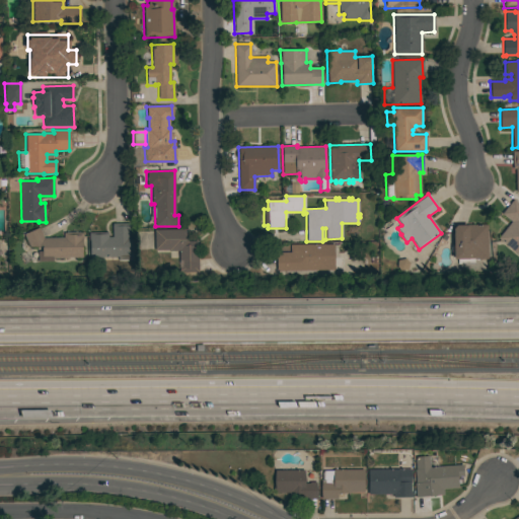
[(518,205),(518,255),(498,238),(511,222),(501,214),(513,200),(518,205)]
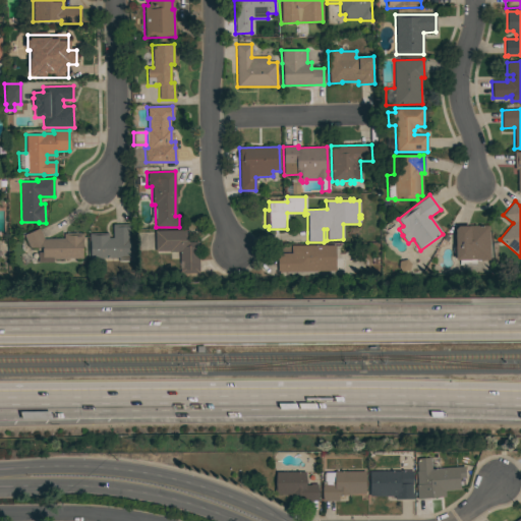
[(90,258),(90,240),(89,240),(89,234),(108,233),(108,238),(112,238),(112,225),(129,224),(129,240),(128,240),(129,261),(118,261),(118,257),(90,258)]
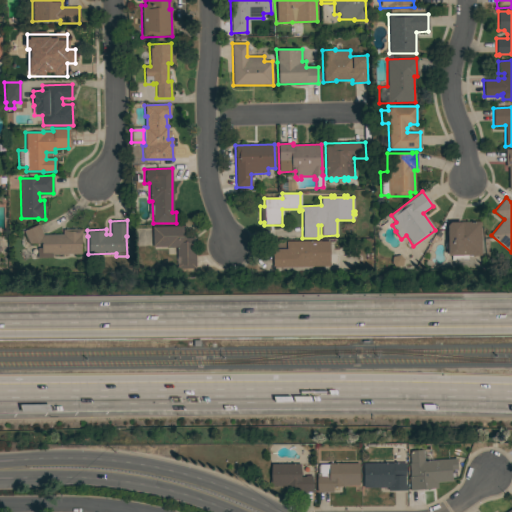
[(449,222),(460,222),(480,222),(480,256),(468,256),(468,261),(451,261),(451,256),(447,256),(447,249),(446,249),(446,242),(447,242),(447,226),(449,222)]
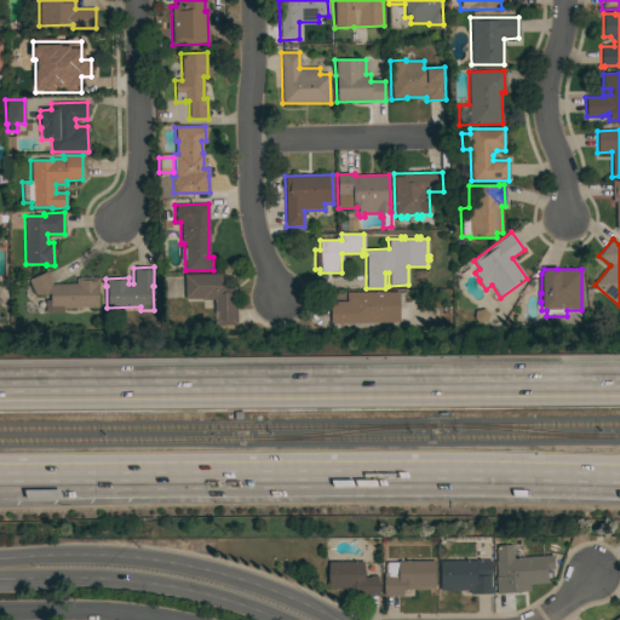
[(75,283),(75,279),(79,279),(79,277),(95,277),(98,277),(98,287),(97,287),(98,308),(63,309),(63,311),(45,313),(45,300),(50,300),(50,294),(34,296),(28,280),(46,271),(52,285),(75,283)]
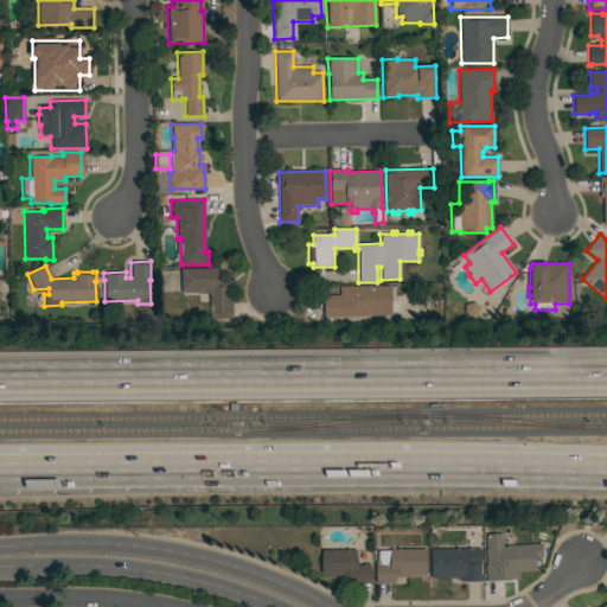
[(213,314),(212,306),(209,306),(209,294),(197,294),(197,293),(180,293),(180,269),(219,268),(221,282),(231,282),(231,318),(210,319),(213,314)]
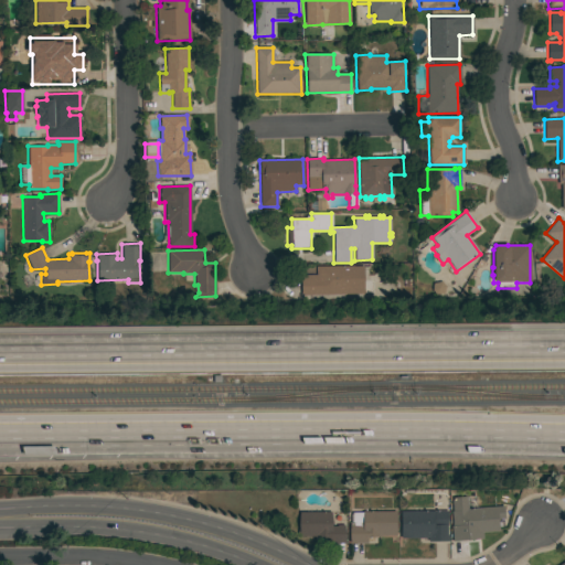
[(372,283),(372,291),(363,292),(363,294),(301,296),(300,275),(316,275),(316,267),(353,266),(363,266),(363,267),(369,267),(369,276),(372,283)]
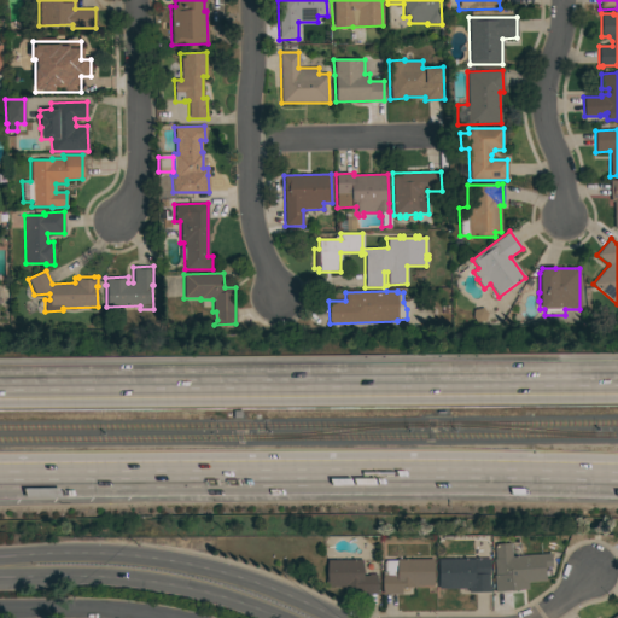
[(493,544),(509,543),(509,544),(520,543),(522,557),(549,553),(551,567),(543,567),(543,570),(547,570),(548,576),(544,576),(544,581),(526,583),(528,589),(494,593),(493,576),(494,576),(493,559),(495,559),(493,544)]
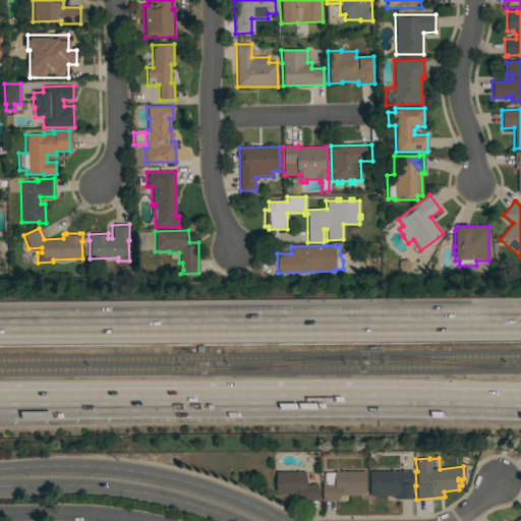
[(364,471),(364,494),(350,494),(350,496),(338,496),(338,501),(322,501),(322,483),(323,483),(323,474),(324,474),(324,472),(334,472),(334,471),(364,471)]
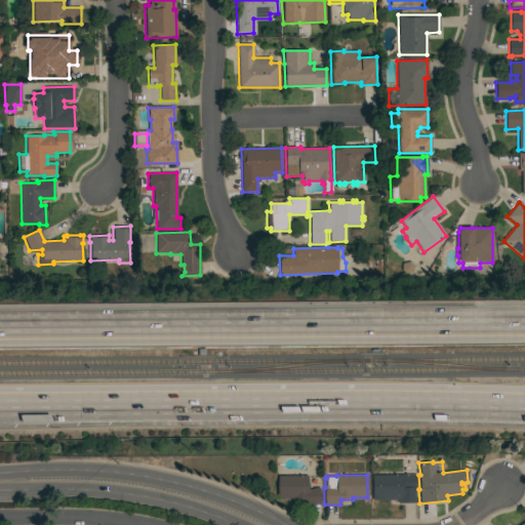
[(415,475),(415,490),(414,490),(414,497),(416,497),(416,503),(397,503),(397,500),(371,500),(371,475),(415,475)]
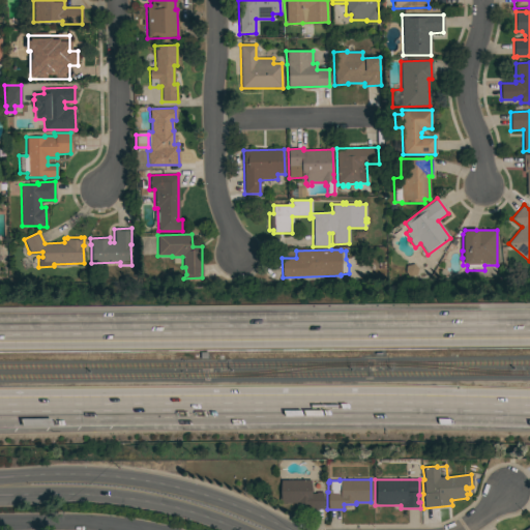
[(310,480),(310,494),(316,494),(316,493),(323,493),(323,503),(324,503),(324,509),(306,509),(306,505),(295,505),(295,503),(278,503),(278,497),(281,497),(280,480),(310,480)]
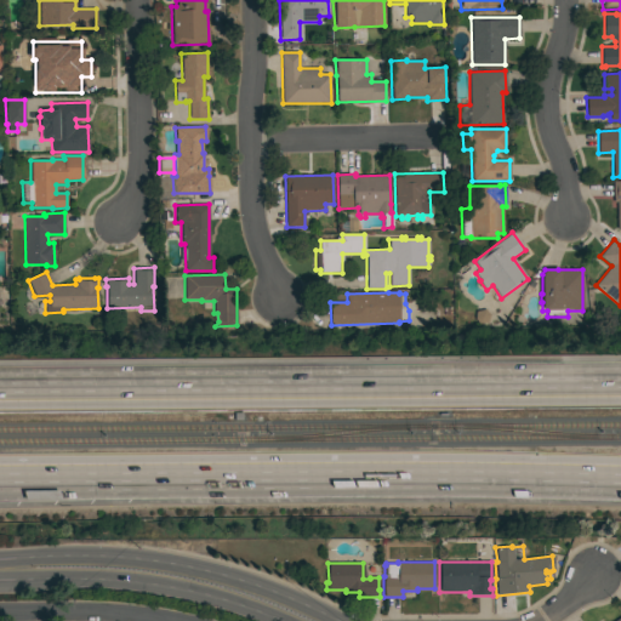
All buildings are outlined.
